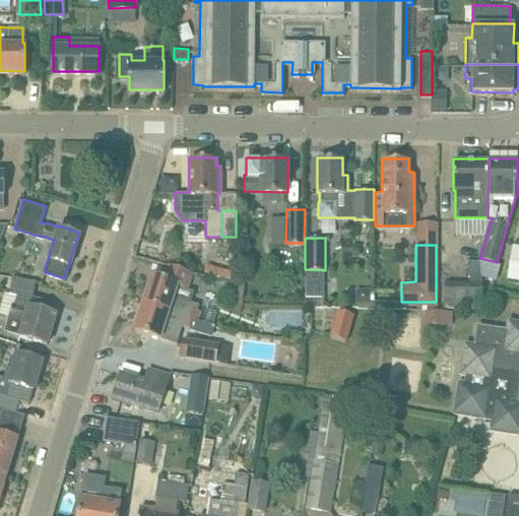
[(518,245),(513,245),(508,277),(518,278),(518,245)]
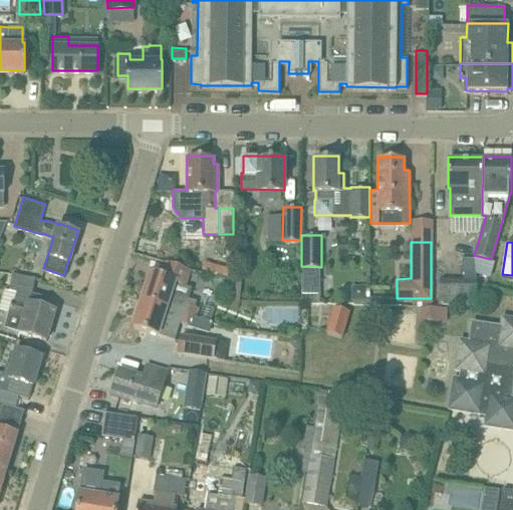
[(150,271),(142,297),(196,314),(198,305),(195,304),(196,299),(170,291),(174,280),(186,284),(191,268),(166,260),(162,274),(150,271)]
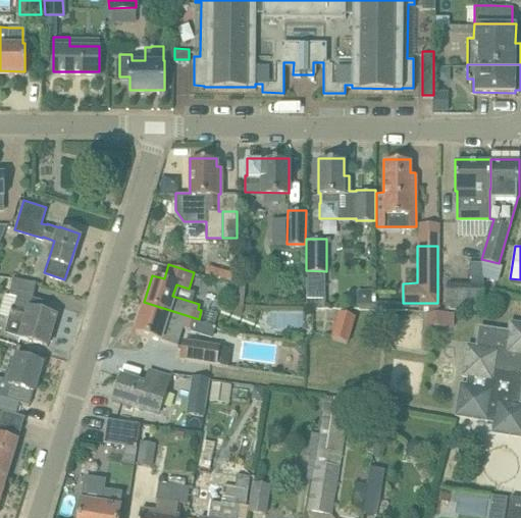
[(19,334),(28,337),(47,343),(56,313),(44,310),(47,300),(33,295),(36,280),(13,275),(9,292),(16,296),(14,305),(12,304),(8,315),(24,320),(19,334)]
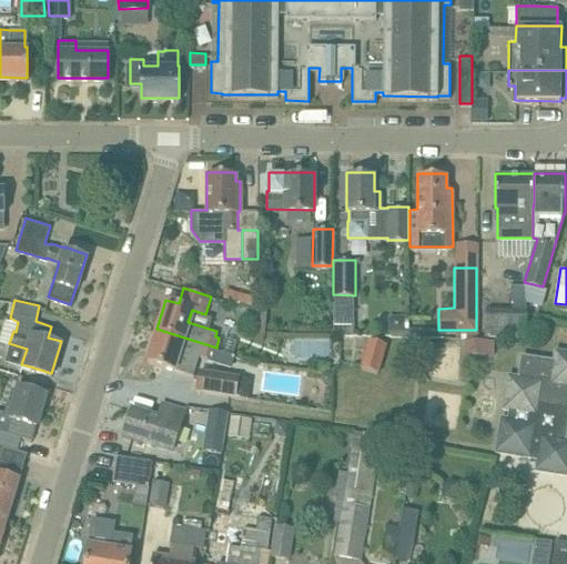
[(526,335),(526,334),(526,308),(486,306),(485,334),(526,335)]
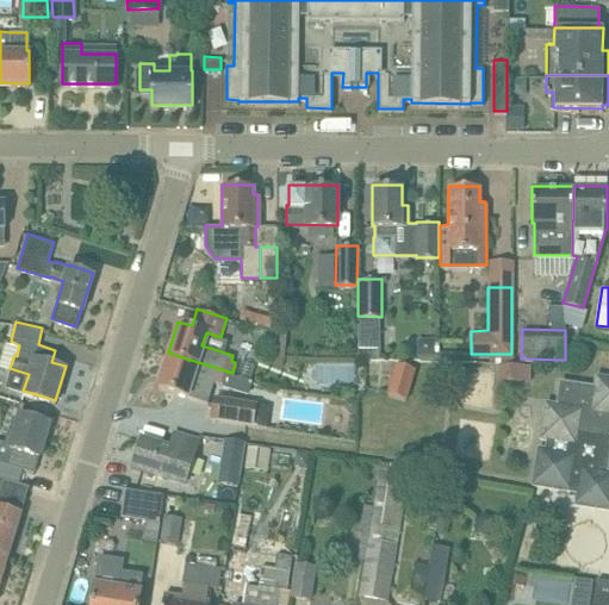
[(229,384),(232,373),(168,353),(157,385),(207,400),(213,381),(217,382),(218,380),(229,384)]
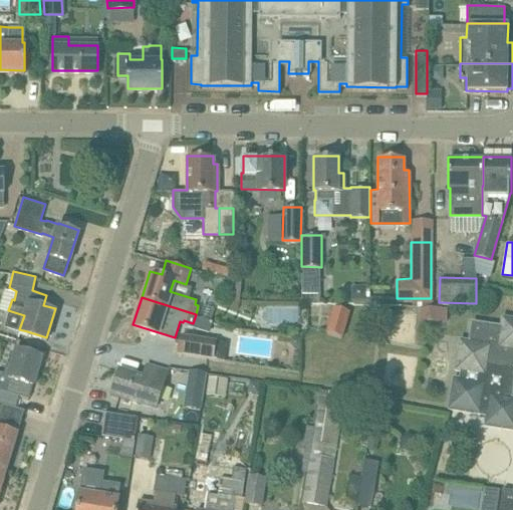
[(326,330),(341,335),(348,309),(333,305),(326,330)]
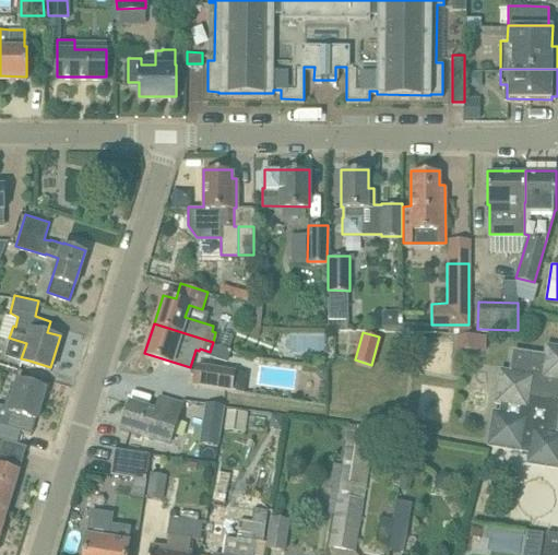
[(485,333),(456,332),(456,345),(485,346),(485,333)]
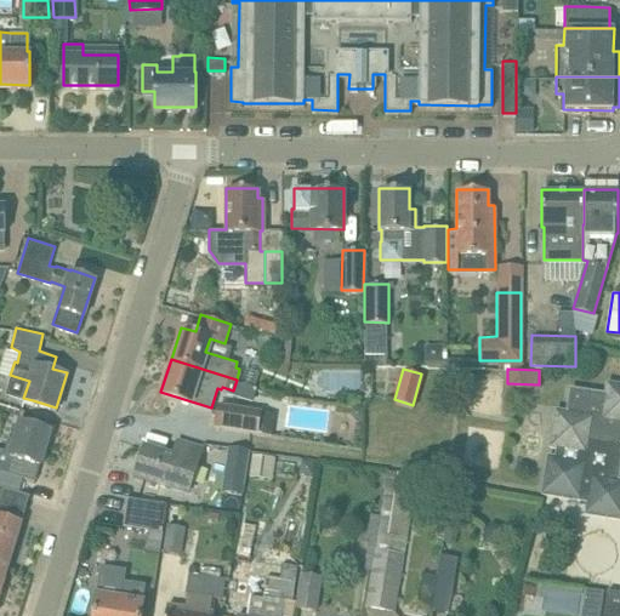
[(606,392),(570,387),(567,410),(556,408),(550,444),(557,445),(556,456),(549,455),(542,491),(579,497),(579,496),(587,497),(586,512),(619,517),(619,479),(616,479),(619,455),(619,382),(607,381),(606,392)]
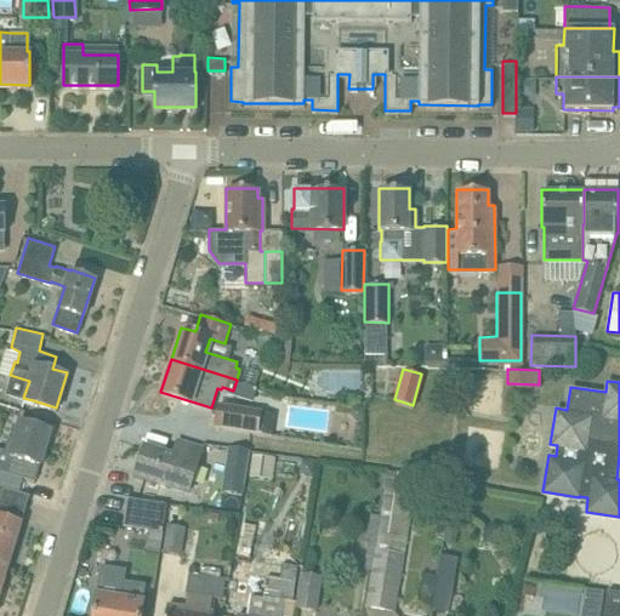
[(274,411),(260,409),(219,401),(215,423),(256,431),(271,432),(274,411)]
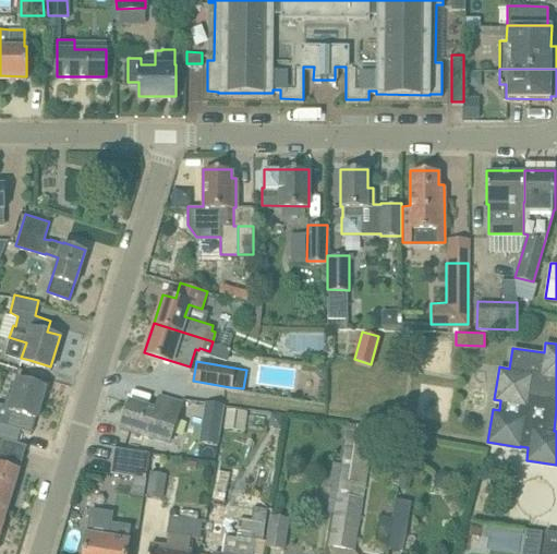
[(45,385),(24,378),(19,377),(14,394),(7,393),(3,404),(0,402),(0,436),(2,437),(7,423),(31,431),(45,385)]
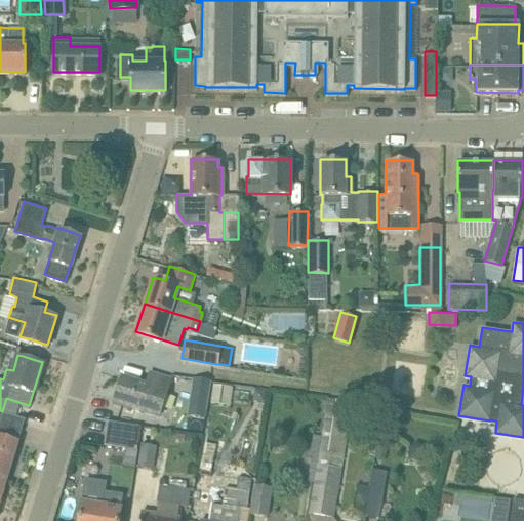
[(143,408),(159,413),(171,375),(150,368),(145,383),(121,375),(114,400),(143,409),(143,408)]
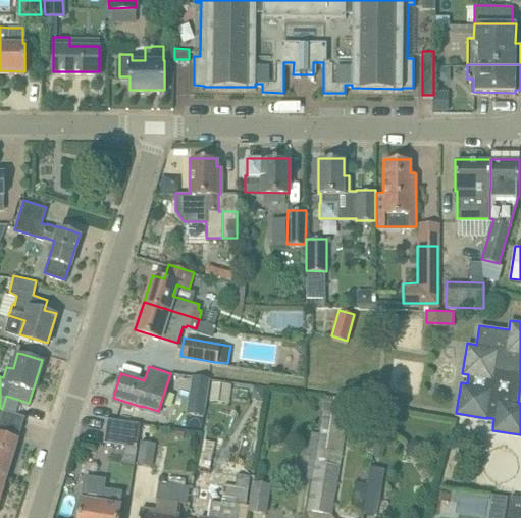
[(209,376),(192,374),(189,392),(206,395),(209,376)]
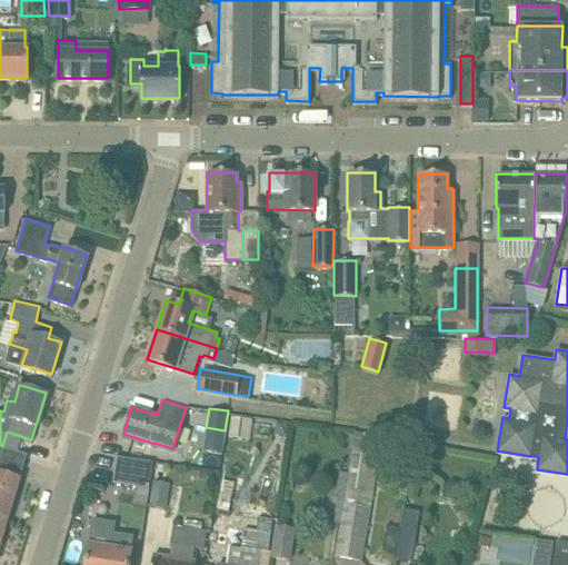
[(192,445),(190,461),(215,464),(217,449),(192,445)]
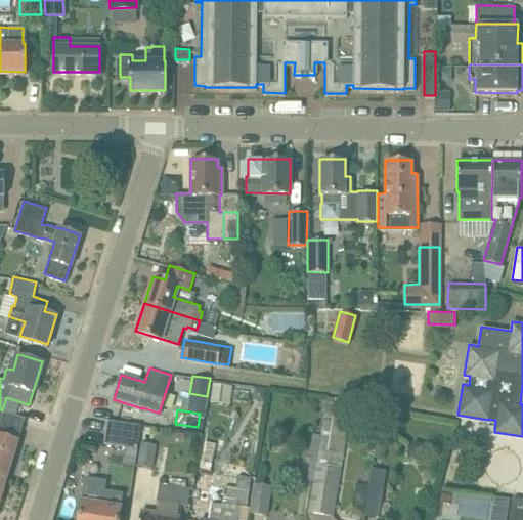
[(135,463),(137,447),(140,423),(107,419),(104,443),(125,445),(123,462),(135,463)]
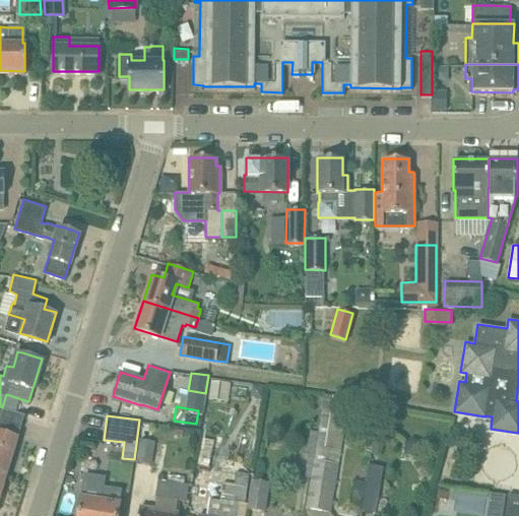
[(0,472),(6,475),(17,436),(0,430),(0,472)]
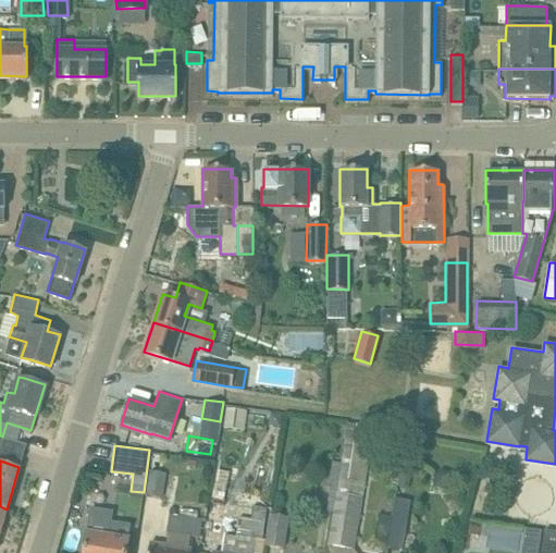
[(361,494),(336,490),(328,544),(354,548),(361,495),(361,494)]
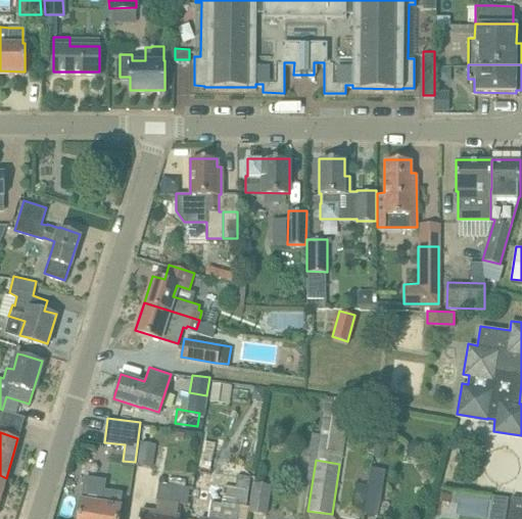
[(371,466),(364,512),(377,514),(384,468),(371,466)]
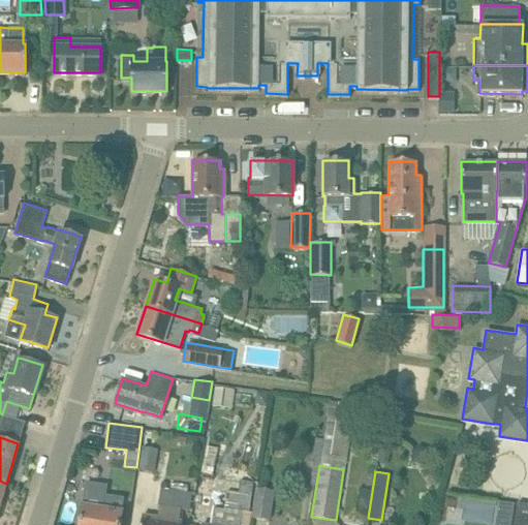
[(85,490),(79,524),(119,524),(122,510),(102,506),(104,492),(105,493),(106,484),(86,481),(85,490)]
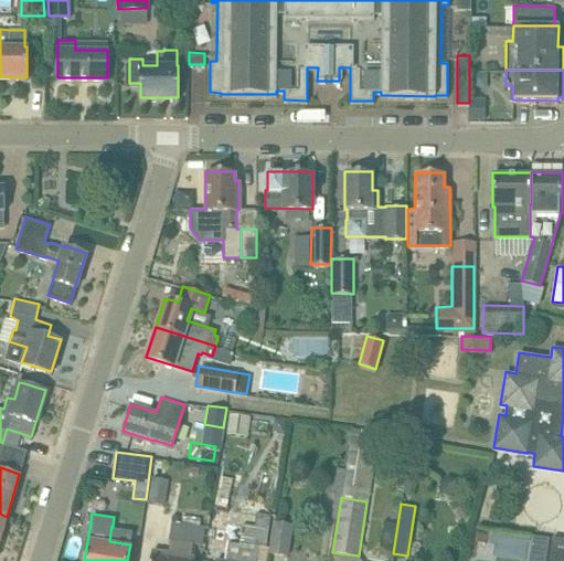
[(248,538),(261,541),(267,519),(255,516),(248,538)]
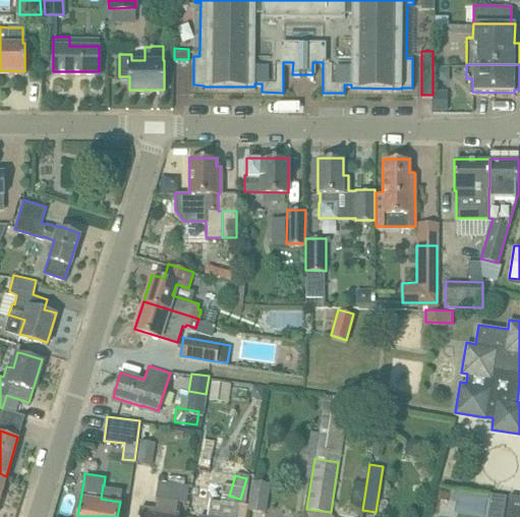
[(252,479),(247,508),(265,511),(269,481),(252,479)]
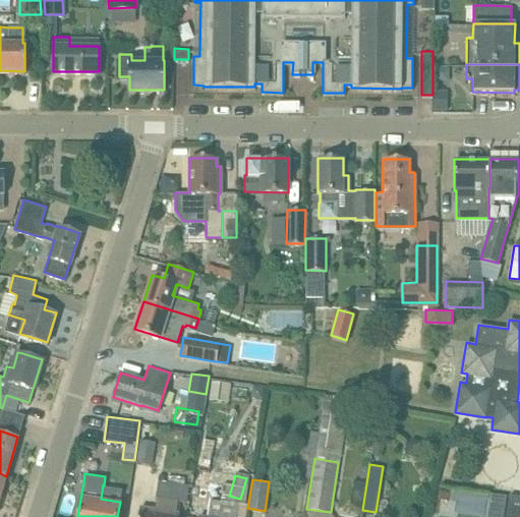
[(519,516),(519,494),(509,493),(505,516),(519,516)]
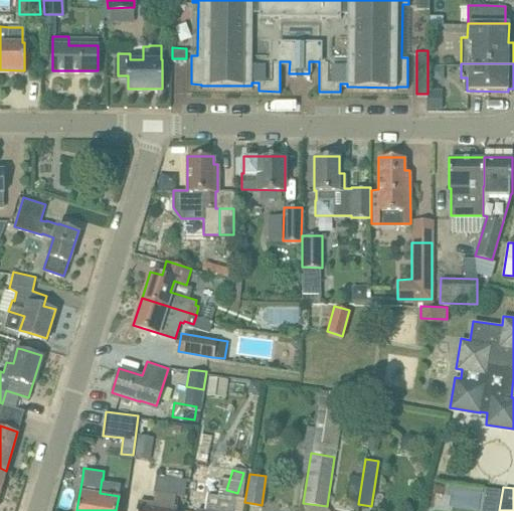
[(175,510),(176,505),(138,499),(136,510),(175,510)]
